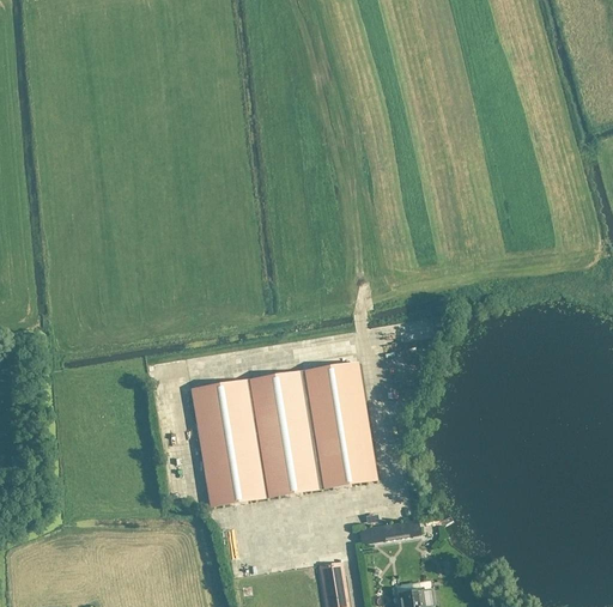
[(211,502),(377,475),(358,359),(192,387),(211,502)]
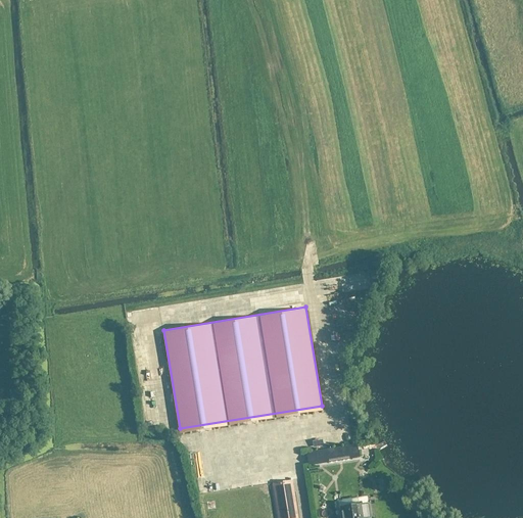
[(263,434),(244,435),(245,446),(264,445),(263,434)]
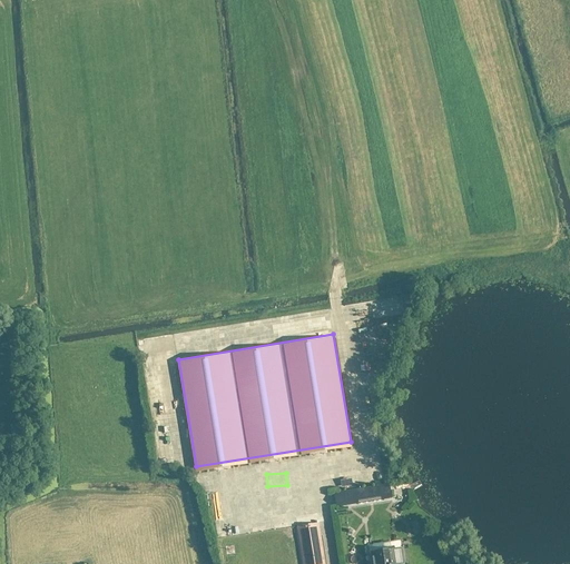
[(325,563),(318,518),(297,522),(303,563),(325,563)]
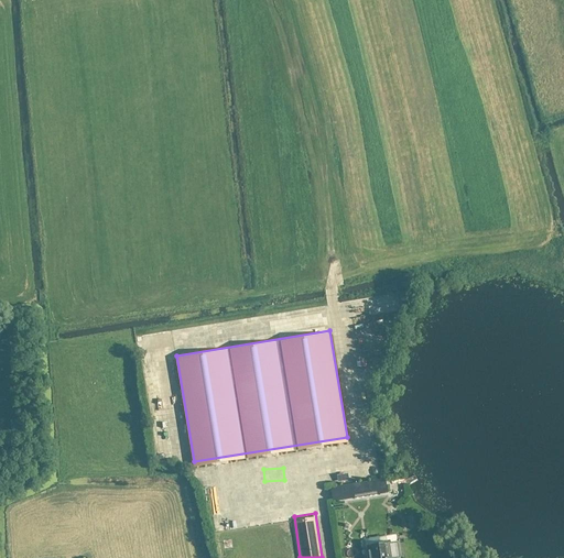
[(369,542),(367,543),(369,557),(391,557),(391,555),(399,554),(397,537),(387,539),(369,542)]
